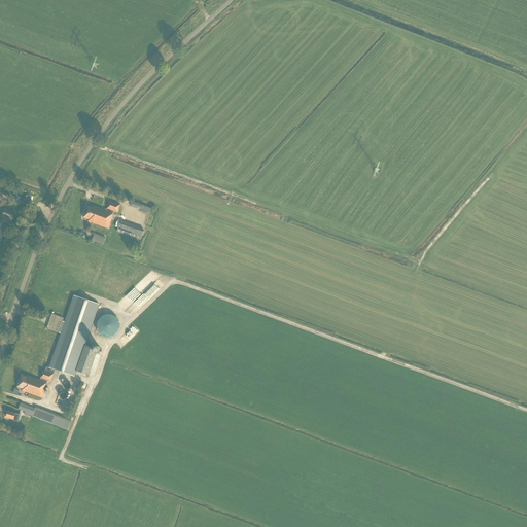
[(94,206),(93,208),(88,206),(83,218),(89,219),(89,221),(108,229),(112,218),(111,217),(113,211),(117,212),(119,205),(110,202),(107,209),(106,211),(94,206)]
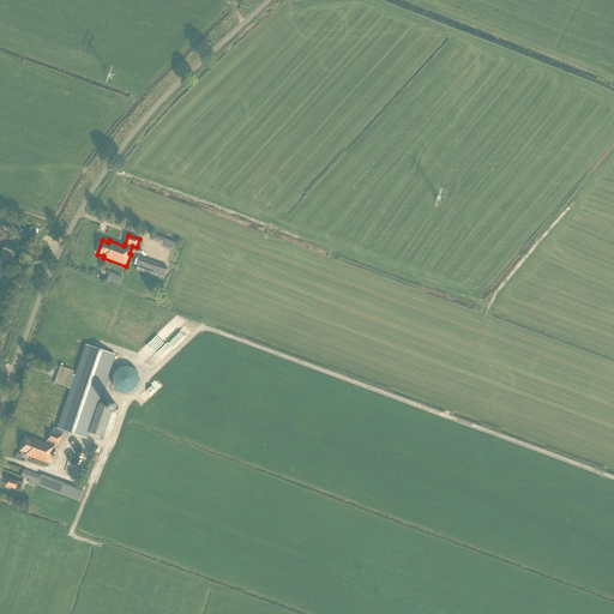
[(152,241),(163,245),(166,246),(166,247),(172,250),(173,250),(175,242),(155,235),(152,241)]
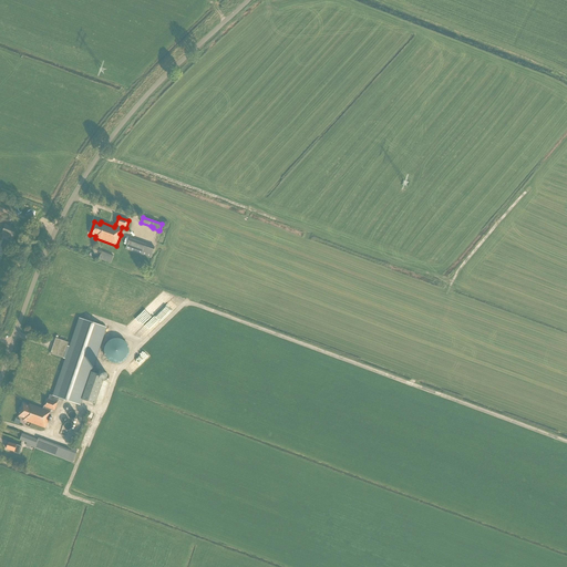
[(2,230),(0,229),(0,238),(1,239),(3,234),(13,238),(16,229),(4,225),(2,230)]
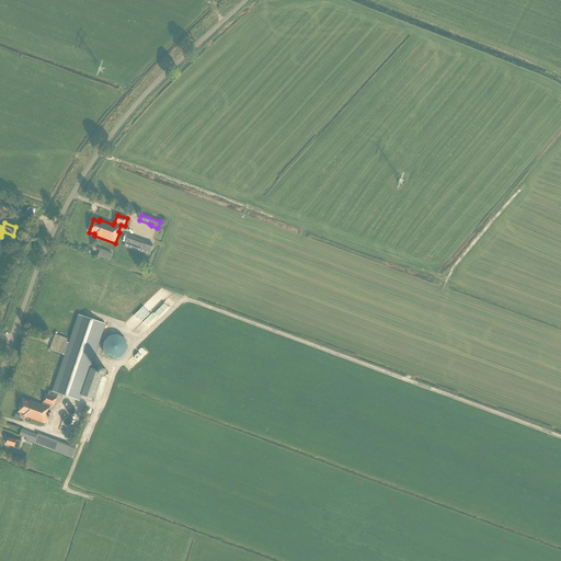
[(148,253),(151,244),(126,236),(123,244),(137,250),(137,249),(148,253)]
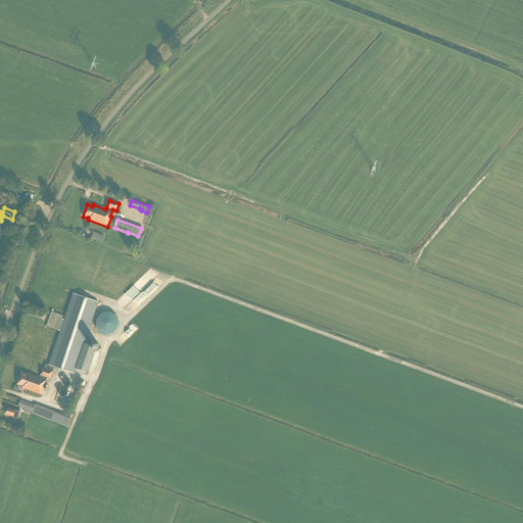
[(102,243),(105,236),(94,232),(91,239),(102,243)]
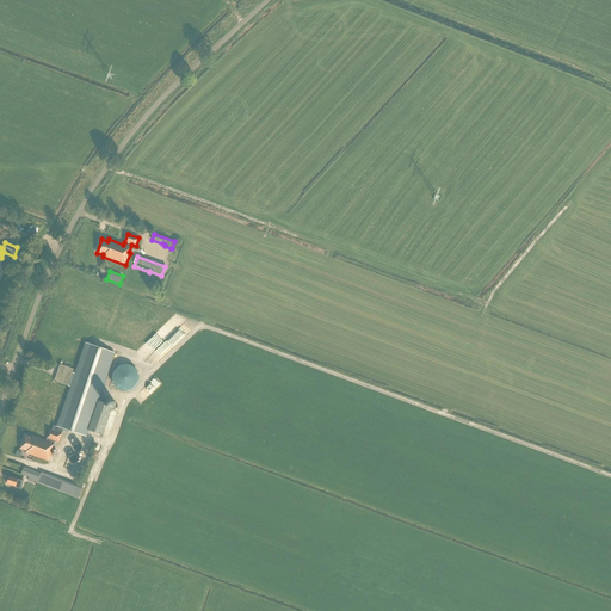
[(153,366),(190,331),(183,323),(179,327),(174,323),(173,325),(168,320),(140,349),(143,351),(142,352),(147,357),(143,362),(148,366),(150,364),(153,366)]
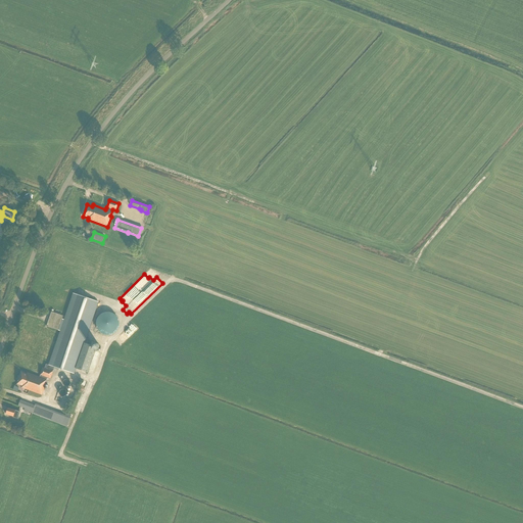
[(96,347),(85,343),(98,302),(74,294),(65,320),(62,319),(63,316),(51,312),(46,327),(58,331),(60,325),(63,326),(50,366),(46,365),(45,369),(44,368),(43,368),(40,375),(40,377),(28,373),(27,374),(21,372),(17,384),(22,386),(21,388),(42,395),(46,384),(45,384),(47,378),(50,379),(53,372),(54,367),(55,368),(74,374),(76,369),(87,373),(96,347)]
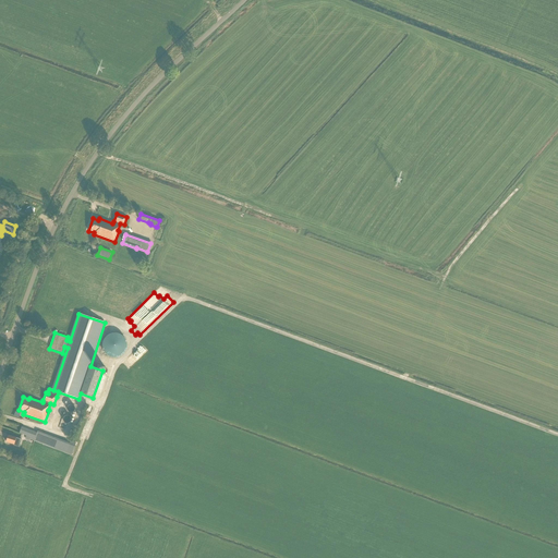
[(126,342),(126,340),(125,338),(124,337),(122,336),(121,335),(120,334),(118,334),(116,334),(113,334),(112,334),(110,334),(109,335),(107,336),(106,337),(105,339),(104,340),(104,342),(102,343),(102,346),(102,348),(104,350),(104,351),(105,353),(106,354),(107,355),(109,356),(110,358),(112,358),(114,358),(117,358),(118,358),(120,358),(121,356),(123,355),(124,354),(125,352),(126,351),(126,349),(128,348),(128,346),(128,343),(126,342)]
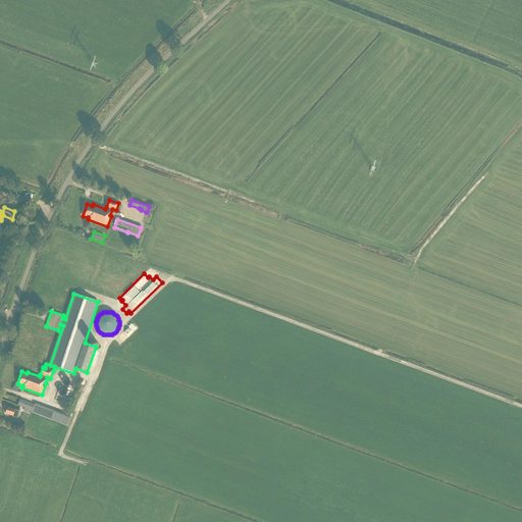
[(119,345),(139,327),(133,320),(114,337),(118,342),(117,343),(119,345)]
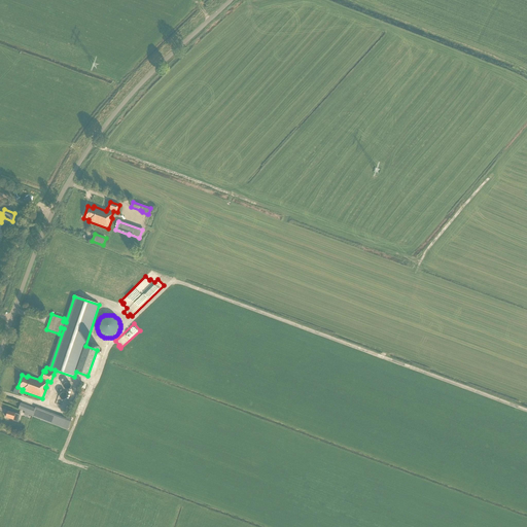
[(67,428),(70,419),(34,407),(33,410),(31,409),(31,407),(20,401),(18,408),(25,411),(24,413),(67,428)]
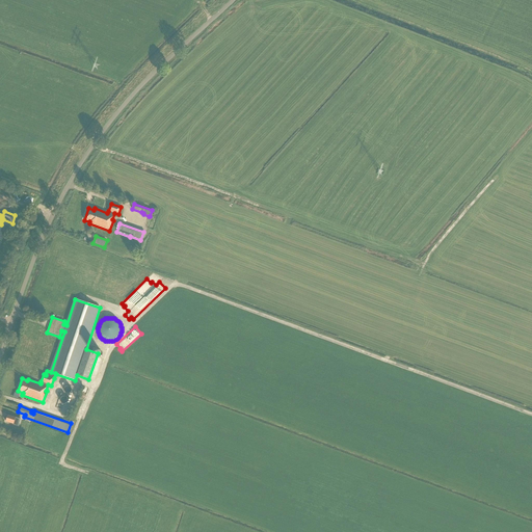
[(18,426),(19,423),(20,423),(21,419),(8,415),(6,422),(14,424),(14,425),(18,426)]
